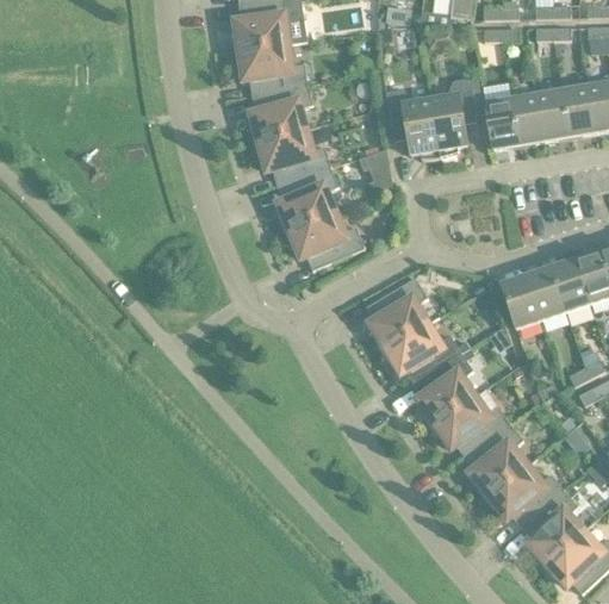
[(235,51),(287,44),(285,23),(298,20),(294,0),(281,0),(243,4),(246,19),(235,22),(236,32),(235,38),(235,44),(235,50),(235,51)]
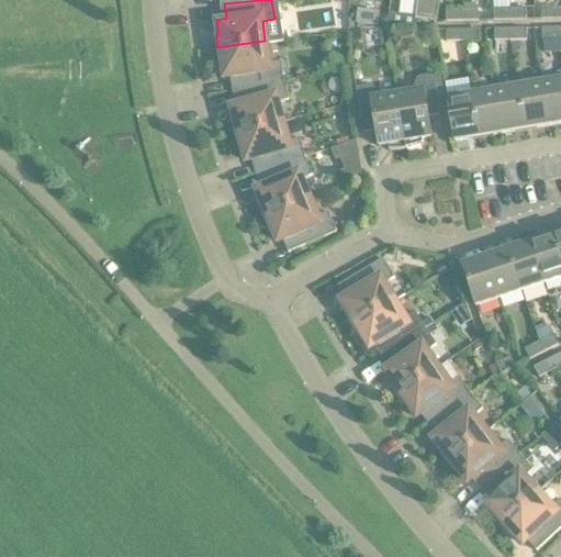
[(416,0),(415,13),(414,15),(434,18),(436,0),(416,0)]
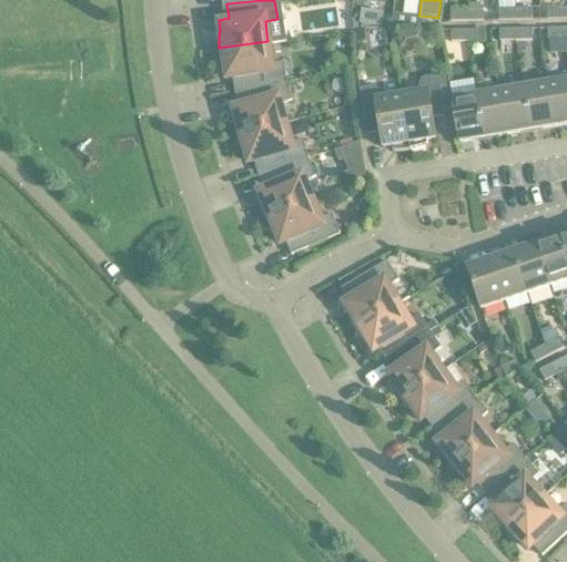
[(514,6),(514,17),(530,17),(530,4),(514,6)]
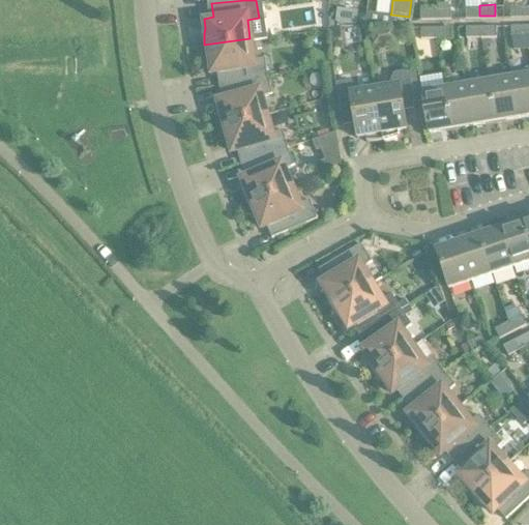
[(509,16),(525,15),(525,4),(509,4),(509,16)]
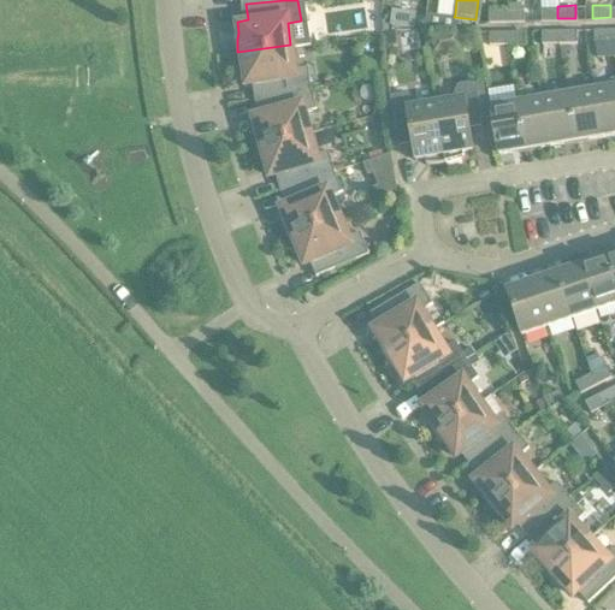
[(391,6),(389,22),(413,25),(414,10),(391,6)]
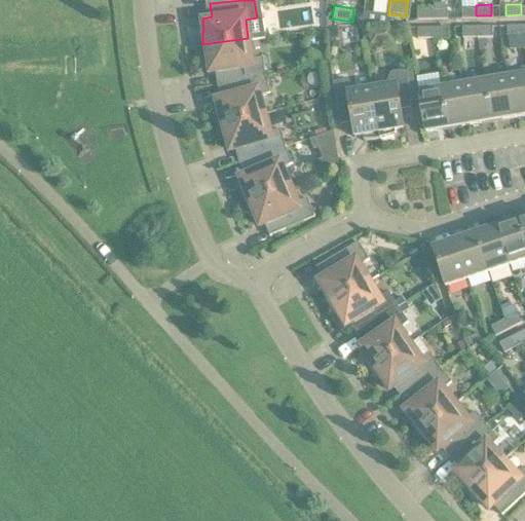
[(430,6),(432,16),(446,16),(446,5),(430,6)]
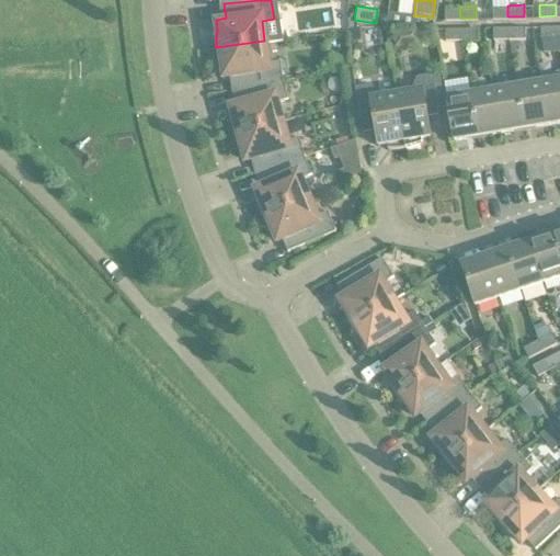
[(492,16),(507,16),(507,6),(492,6),(492,16)]
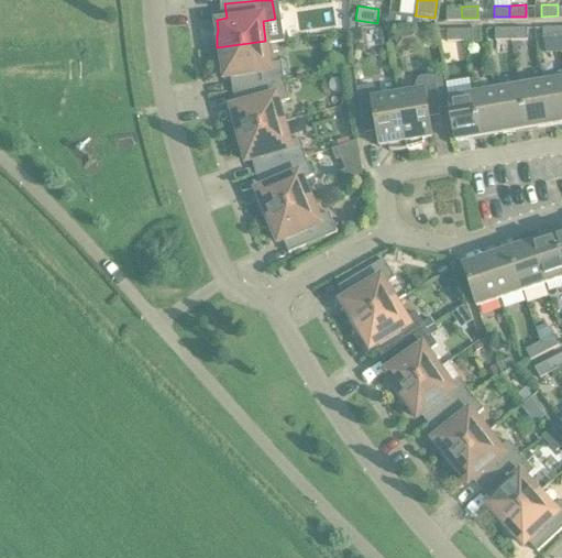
[(445,18),(462,18),(461,7),(445,7),(445,18)]
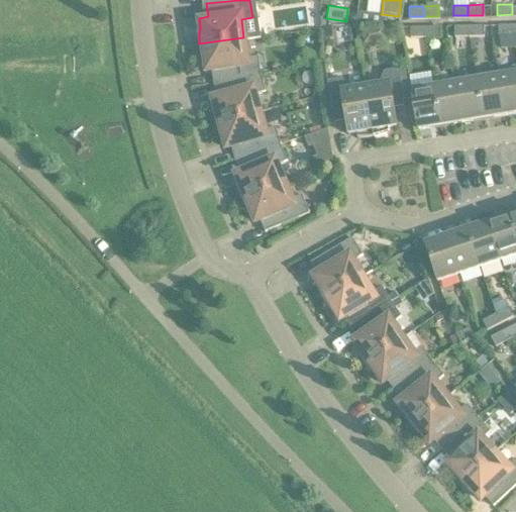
[(380,21),(381,14),(382,12),(356,8),(354,22),(380,21)]
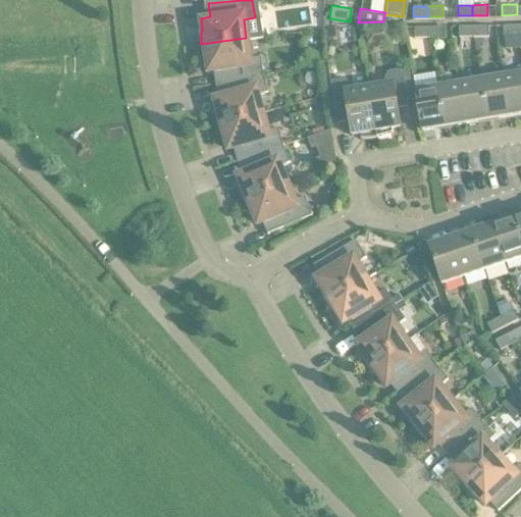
[(314,18),(301,20),(302,29),(315,28),(314,18)]
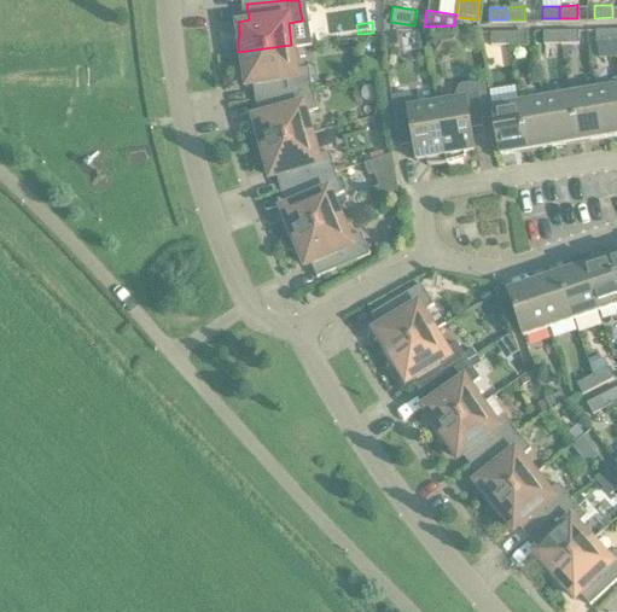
[(595,40),(612,40),(612,27),(595,28),(595,40)]
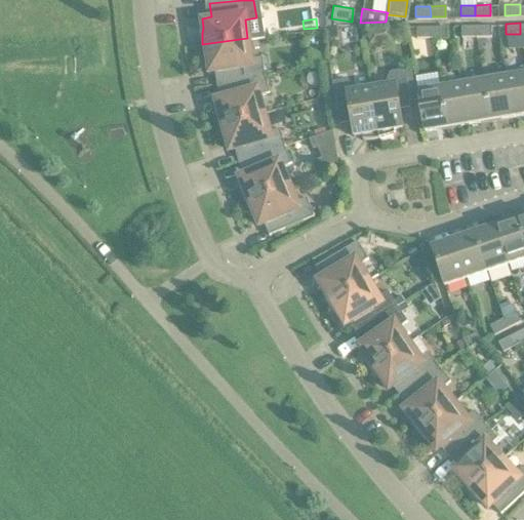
[(326,34),(336,34),(335,24),(325,25),(325,27),(326,34)]
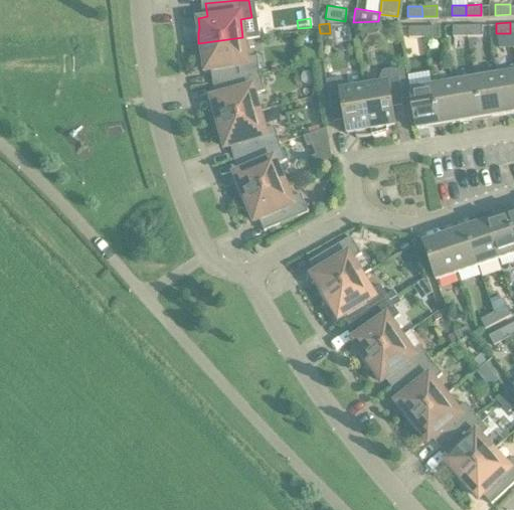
[(452,34),(467,34),(467,23),(452,23),(452,34)]
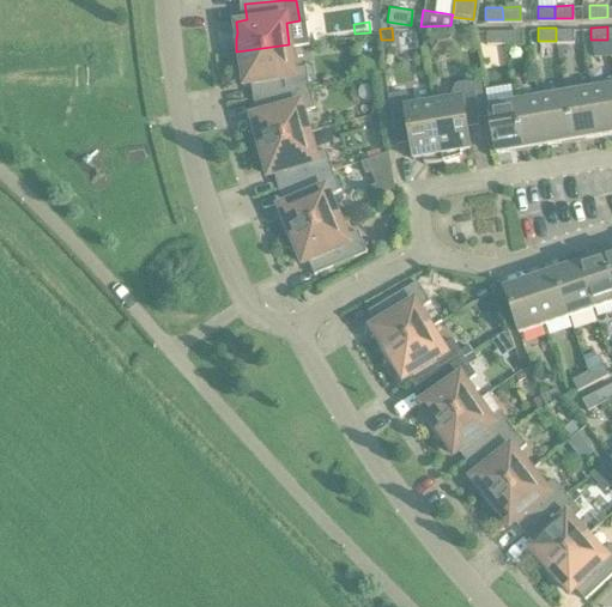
[(556,28),(556,41),(573,40),(573,28),(556,28)]
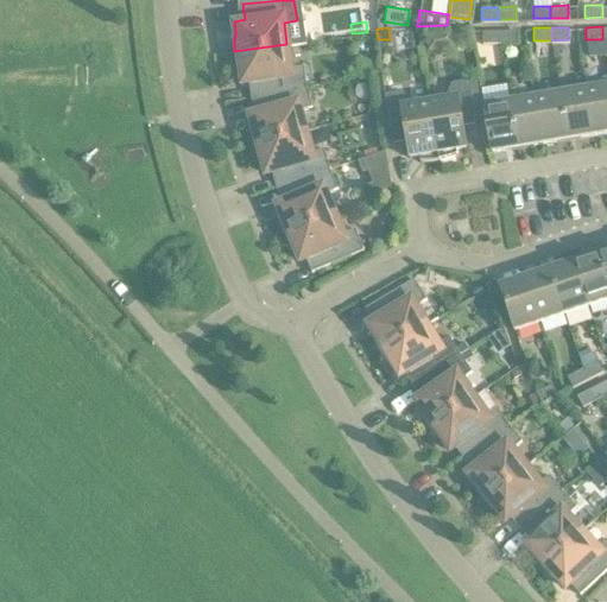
[(481,42),(499,42),(499,29),(481,29),(481,42)]
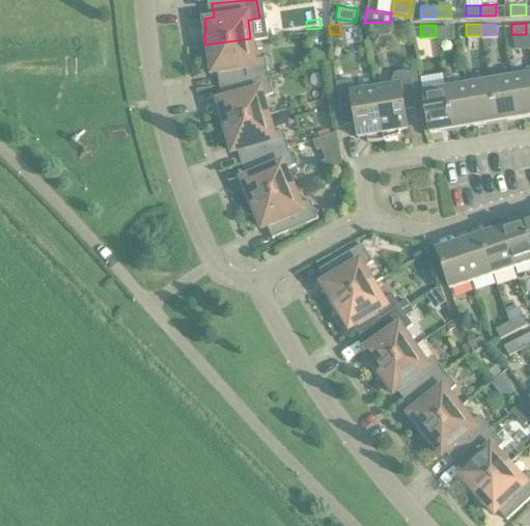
[(436,25),(436,36),(451,35),(450,25),(436,25)]
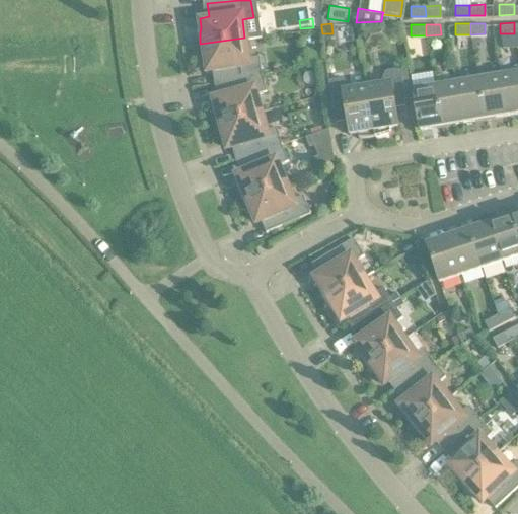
[(385,26),(363,29),(365,43),(387,39),(385,26)]
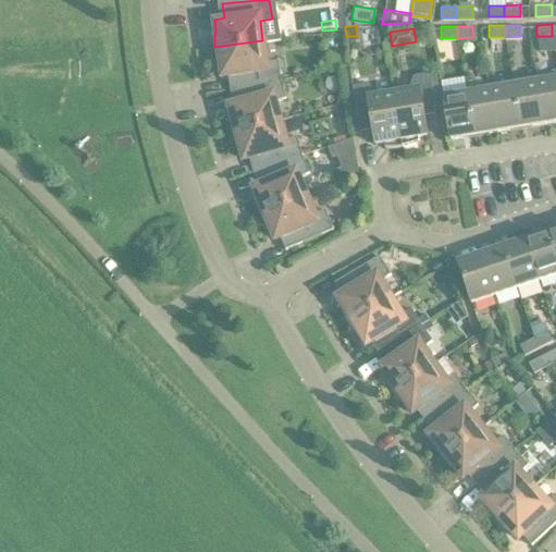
[(234,87),(281,77),(278,58),(266,60),(262,40),(214,47),(214,48),(215,53),(218,58),(220,63),(222,73),(232,72),(234,87)]
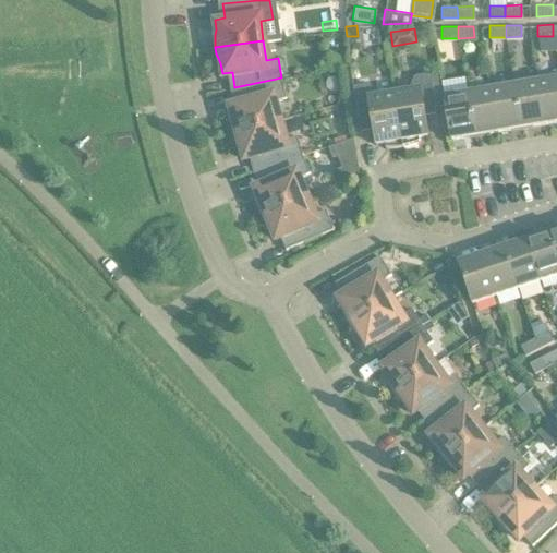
[(394,91),(402,145),(411,143),(419,140),(419,135),(427,133),(423,108),(435,106),(435,104),(444,101),(443,94),(438,71),(430,72),(430,71),(414,74),(408,88),(394,91)]
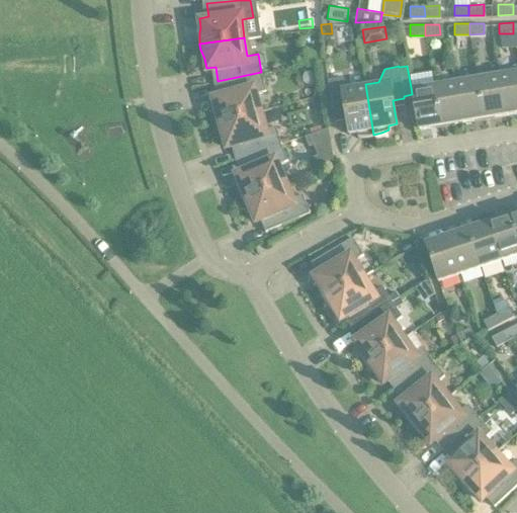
[(516,108),(516,69),(498,73),(505,112),(516,110),(516,108)]
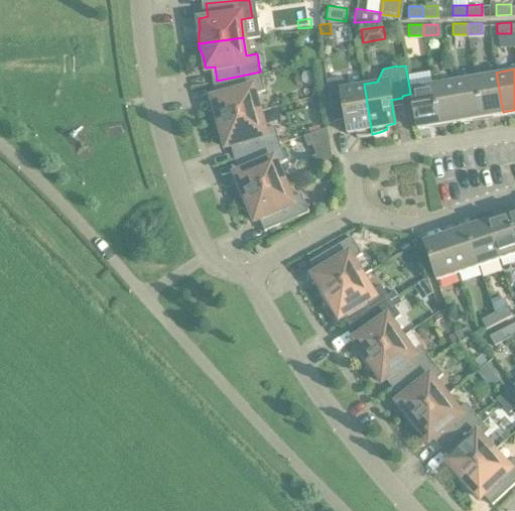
[(215,121),(259,109),(254,92),(264,89),(260,72),(217,81),(220,94),(212,96),(214,106),(214,111),(214,115),(215,120),(215,121)]
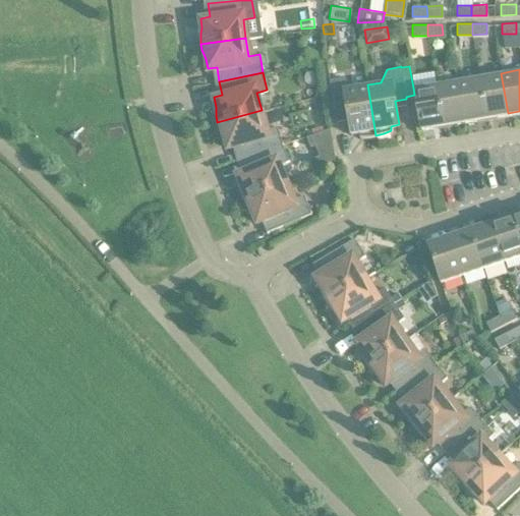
[(497,115),(508,113),(501,73),(479,76),(485,115),(496,113),(497,115)]
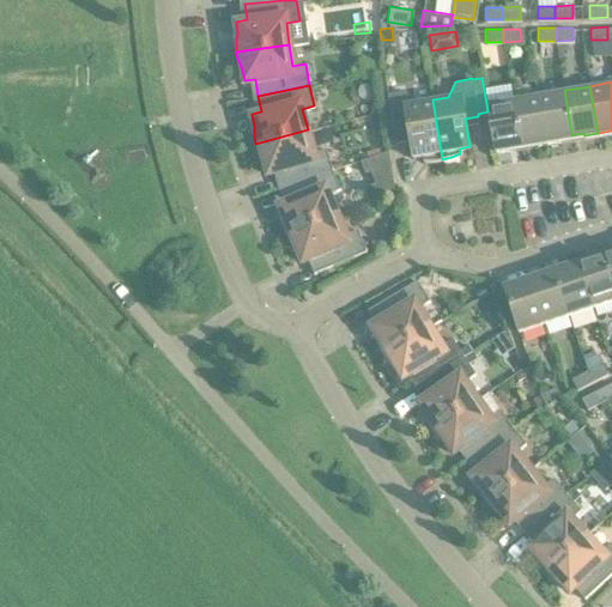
[(387,92),(393,129),(407,127),(412,156),(422,155),(423,161),(432,161),(442,159),(432,99),(416,102),(405,90),(387,92)]
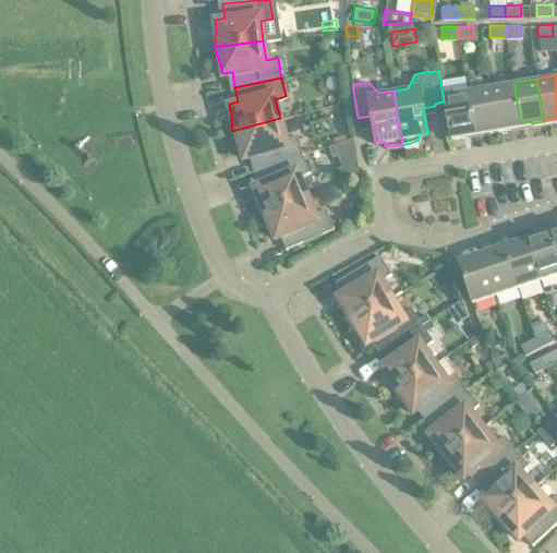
[(509,124),(520,123),(513,82),(489,86),(497,129),(509,127),(509,124)]
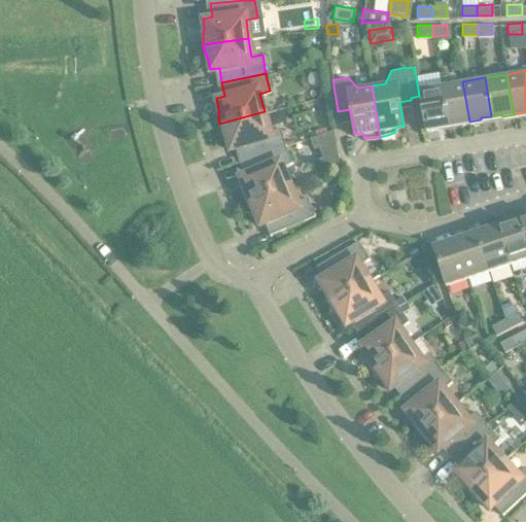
[(458,124),(469,122),(462,81),(441,84),(448,124),(458,122),(458,124)]
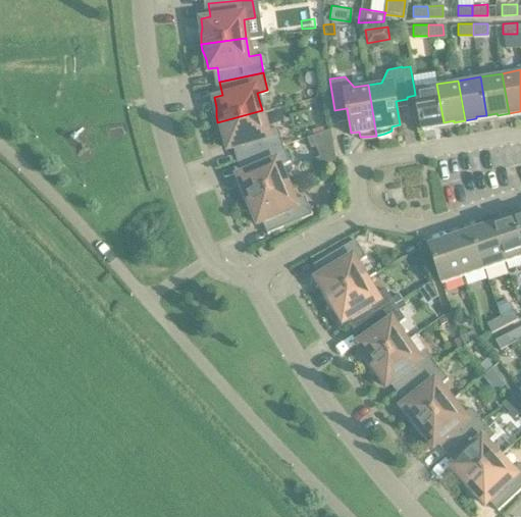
[(432,124),(444,122),(436,84),(414,88),(415,95),(421,128),(433,126),(432,124)]
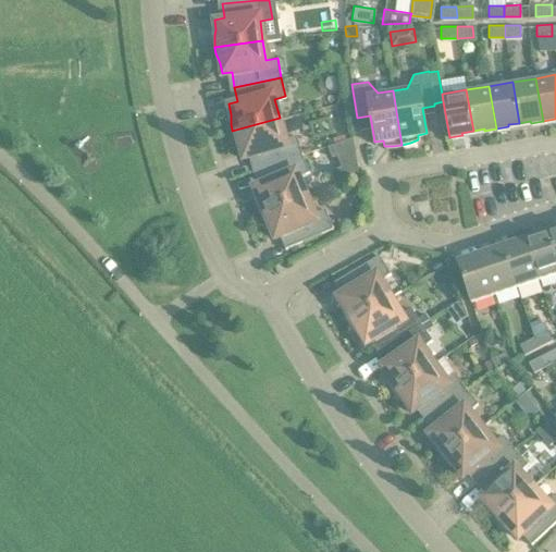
[(257,168),(301,152),(296,134),(284,137),(280,118),(232,131),(233,133),(234,137),(236,142),(239,146),(243,157),(252,154),(257,168)]
